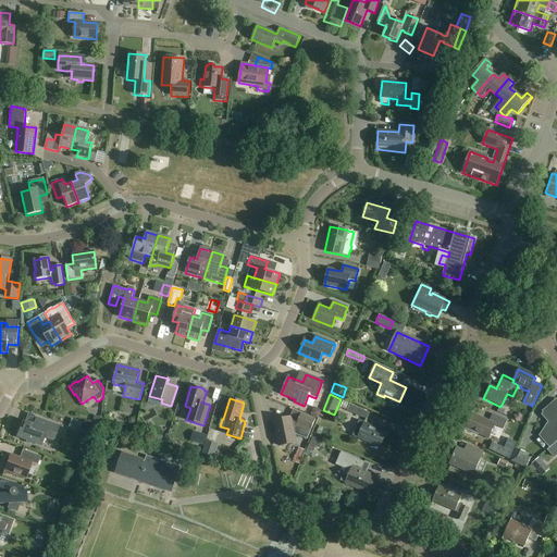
[(341,408),(347,410),(349,404),(344,401),(341,408)]
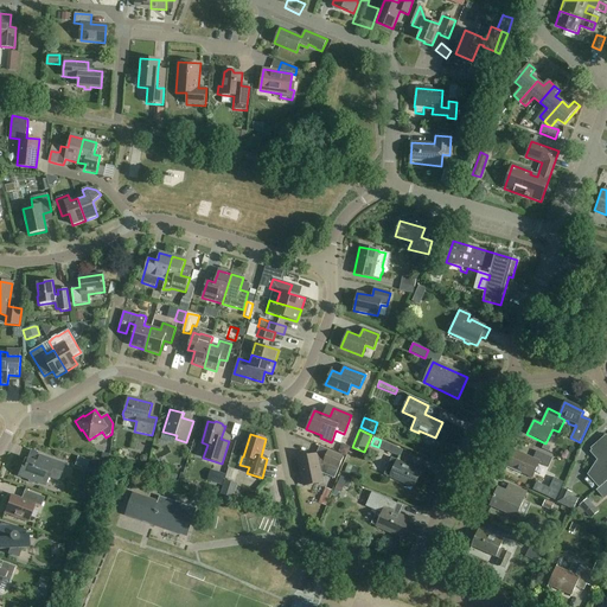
[(588,478),(599,490),(606,481),(606,438),(592,451),(590,453),(599,462),(588,478)]
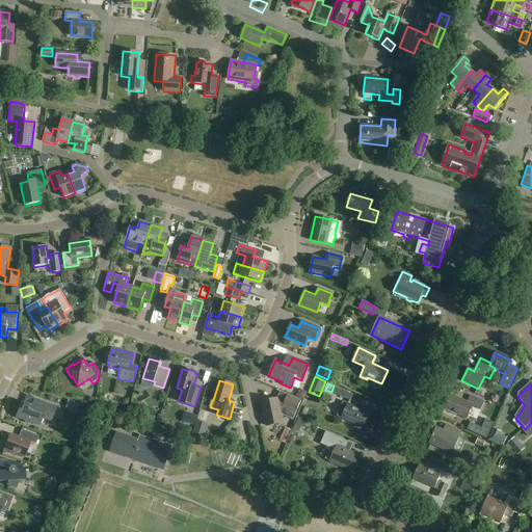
[(350,401),(353,395),(334,386),(331,392),(350,401)]
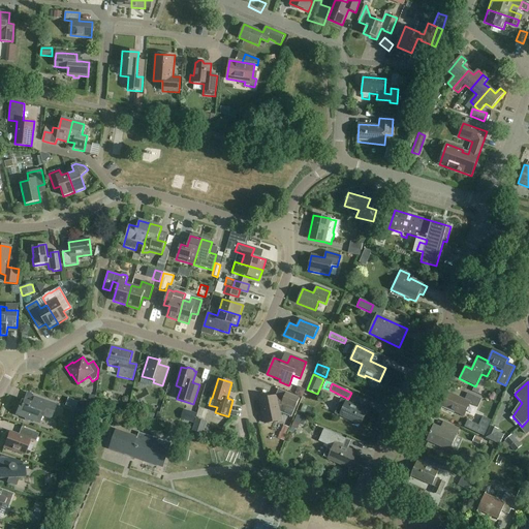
[(298,386),(294,395),(302,398),(306,390),(298,386)]
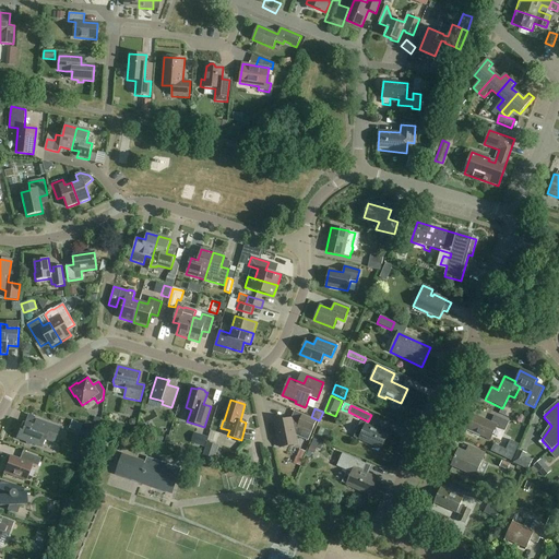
[(274,423),(280,448),(297,444),(296,436),(308,441),(317,420),(302,415),(295,412),(293,419),(274,423)]
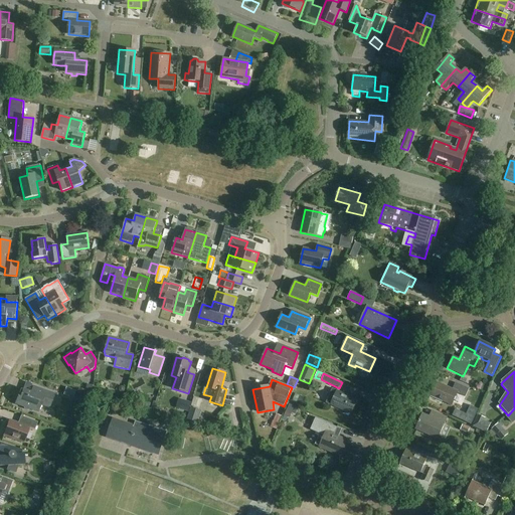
[(465,397),(469,389),(455,383),(452,389),(437,381),(430,396),(451,406),(457,393),(465,397)]
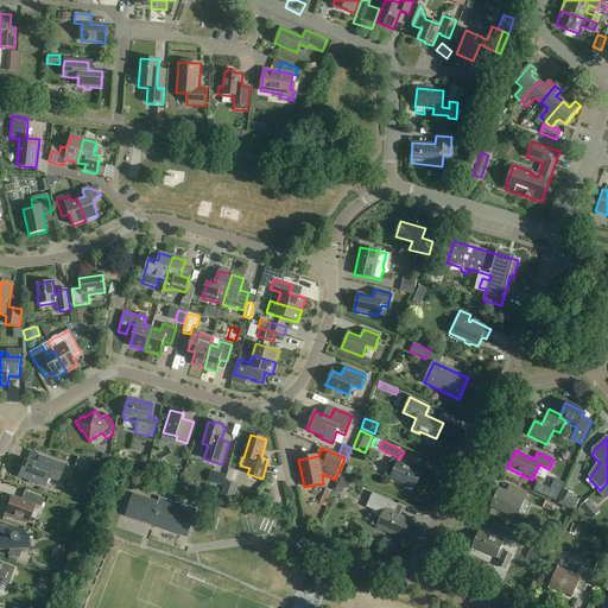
[(57,481),(63,466),(45,458),(38,456),(36,463),(24,460),(18,477),(27,480),(29,483),(32,485),(36,483),(44,487),(48,477),(57,481)]
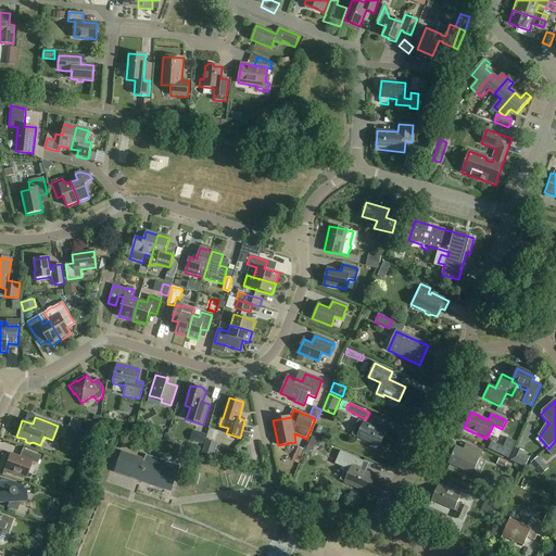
[(352,436),(357,438),(356,438),(379,447),(386,432),(364,422),(364,421),(358,419),(352,436)]
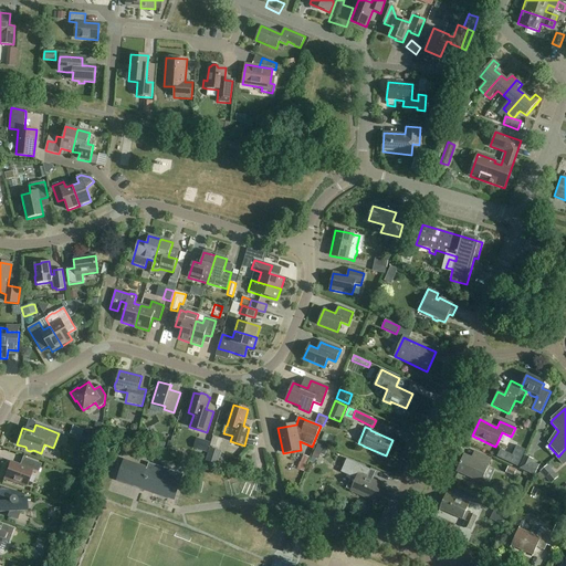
[(209,450),(211,451),(215,452),(217,452),(221,439),(213,437),(209,450)]
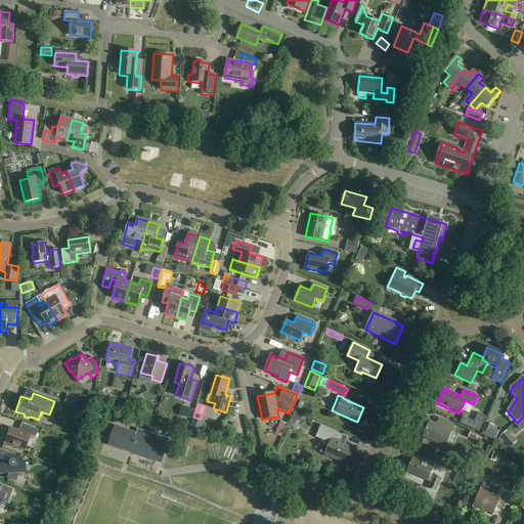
[(191,420),(194,409),(182,406),(179,416),(191,420)]
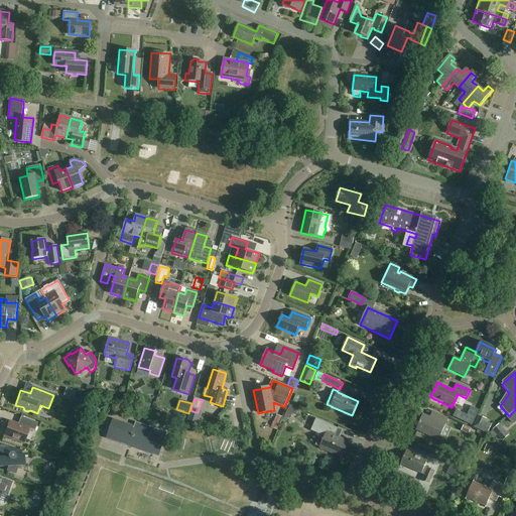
[(289,405),(287,410),(292,412),(296,414),(298,409),(289,405)]
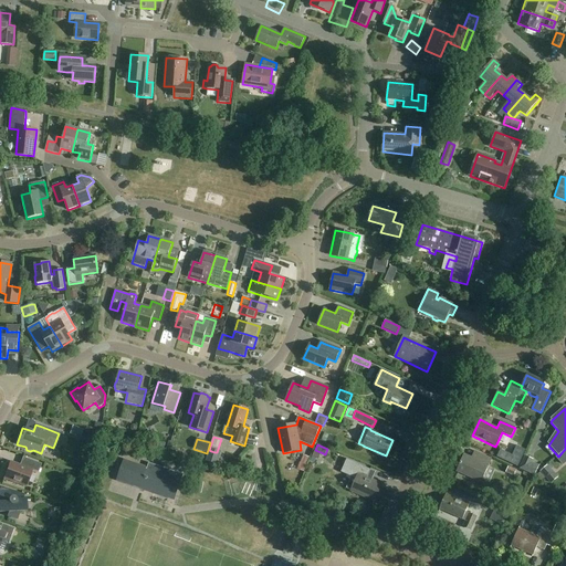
[(565,449),(558,457),(556,458),(557,459),(563,465),(565,461),(565,449)]
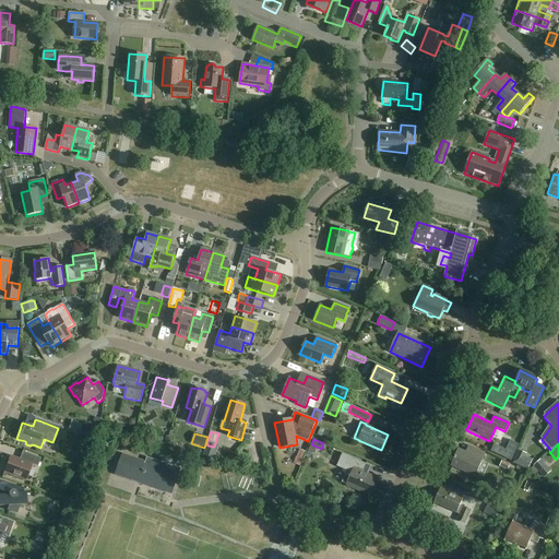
[(513,448),(504,444),(499,456),(509,461),(513,448)]
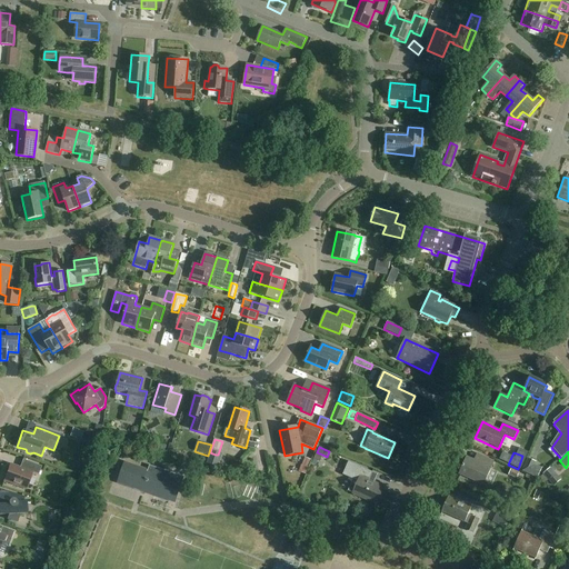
[(239,460),(226,456),(225,461),(238,466),(239,460)]
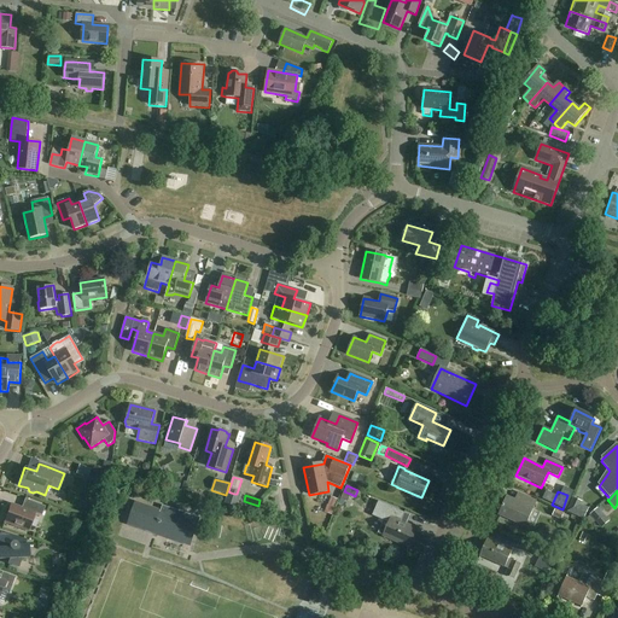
[(497,516),(524,528),(535,502),(522,496),(518,503),(506,497),(497,516)]
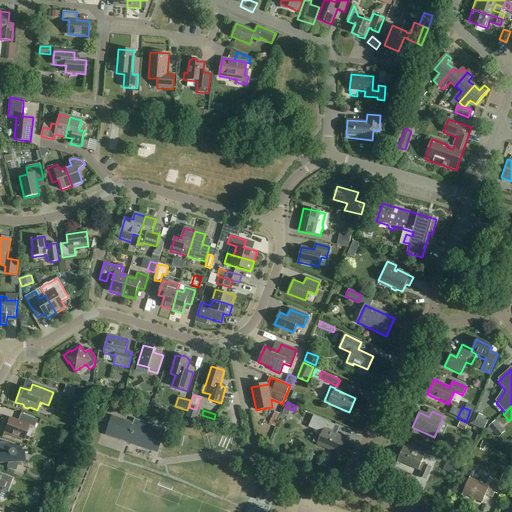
[(480,418),(482,416),(475,413),(470,424),(483,430),(488,421),(480,418)]
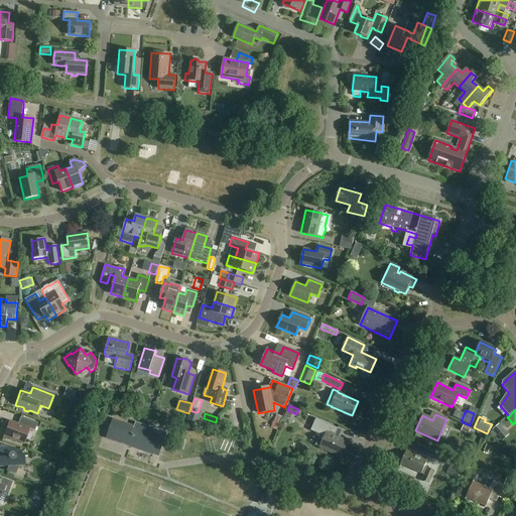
[(34,430),(37,423),(26,419),(23,426),(9,421),(3,436),(23,443),(29,428),(34,430)]
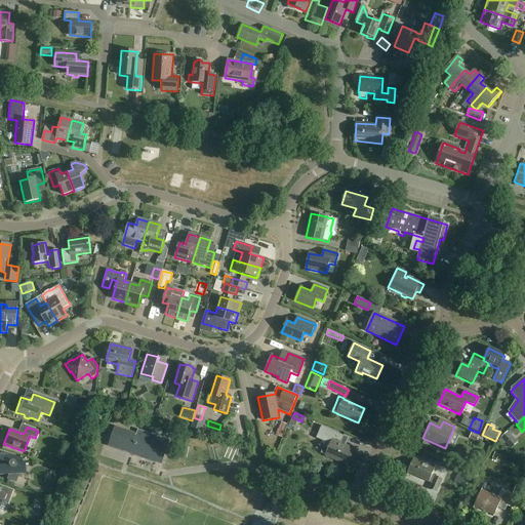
[(115,427),(109,446),(137,456),(138,453),(150,457),(149,459),(161,463),(169,440),(140,431),(139,435),(115,427)]
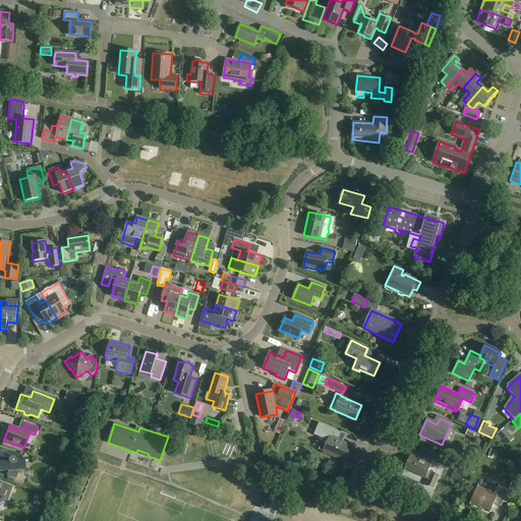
[(344,462),(351,445),(338,439),(341,432),(320,423),(314,435),(330,441),(324,453),(344,462)]
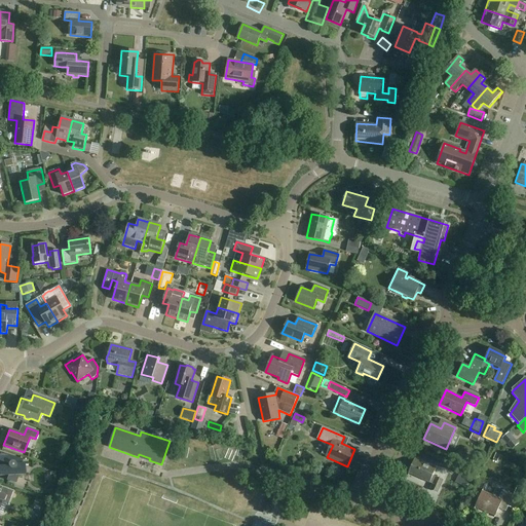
[(502,439),(512,450),(518,444),(509,433),(502,439)]
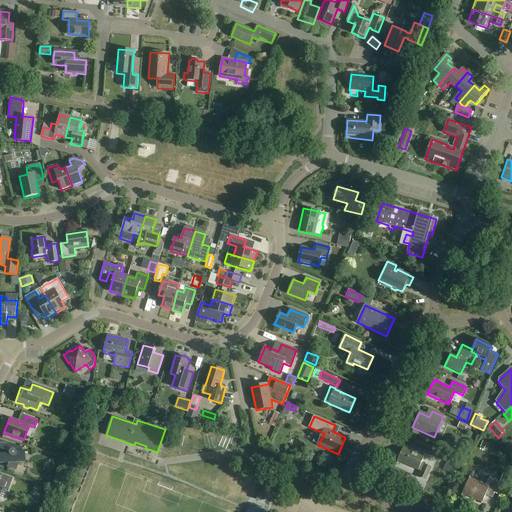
[(20,451),(21,447),(0,441),(0,442),(0,448),(3,450),(2,454),(0,453),(0,463),(8,463),(7,467),(14,470),(16,462),(24,462),(23,451),(20,451)]
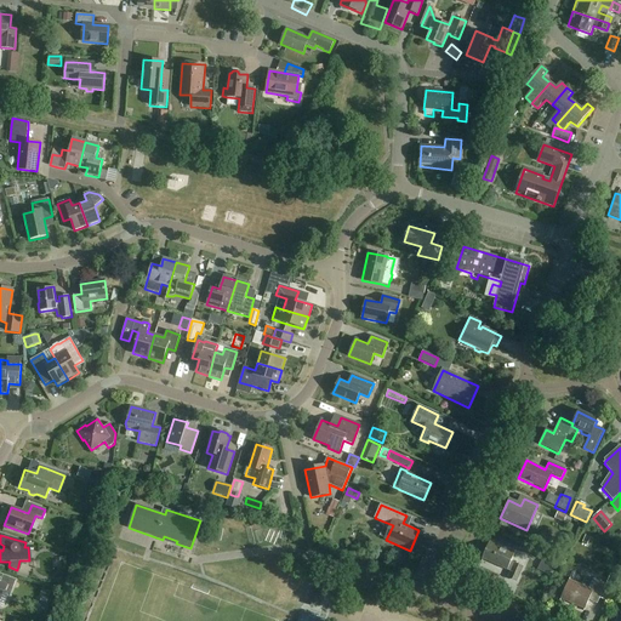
[(517,582),(523,568),(511,562),(514,552),(490,541),(482,559),(511,571),(508,577),(517,582)]
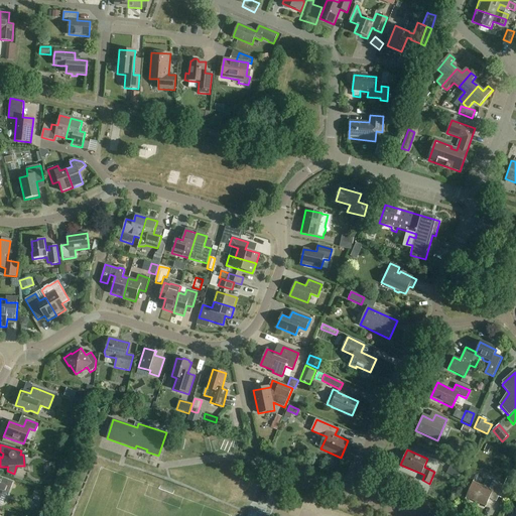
[(457,479),(460,473),(450,469),(447,474),(457,479)]
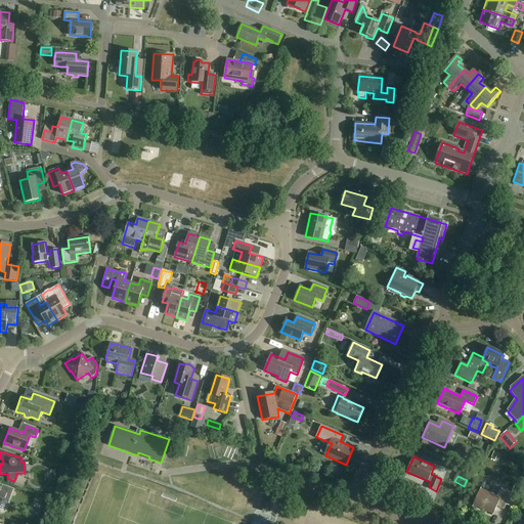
[(415,477),(408,488),(417,492),(423,481),(415,477)]
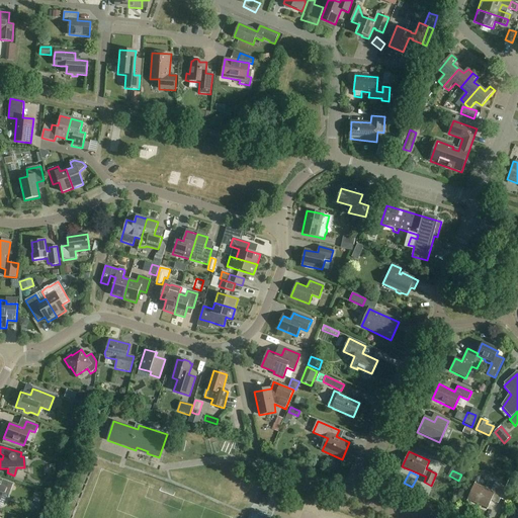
[(0,498),(1,495),(7,498),(12,484),(1,480),(0,483),(0,498)]
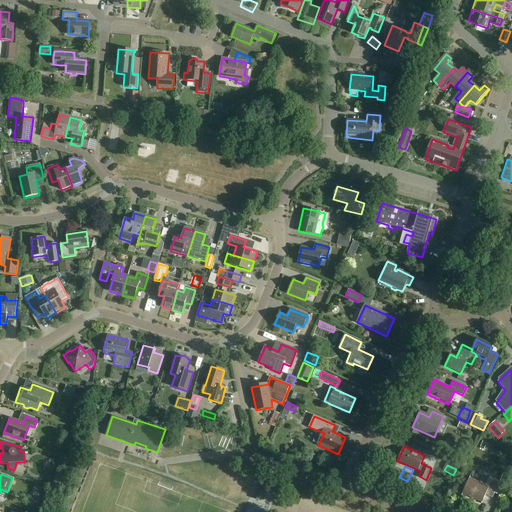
[(493,498),(500,482),(489,477),(486,486),(470,479),(470,477),(462,495),(462,496),(463,494),(482,502),(481,504),(482,504),(486,495),(493,498)]
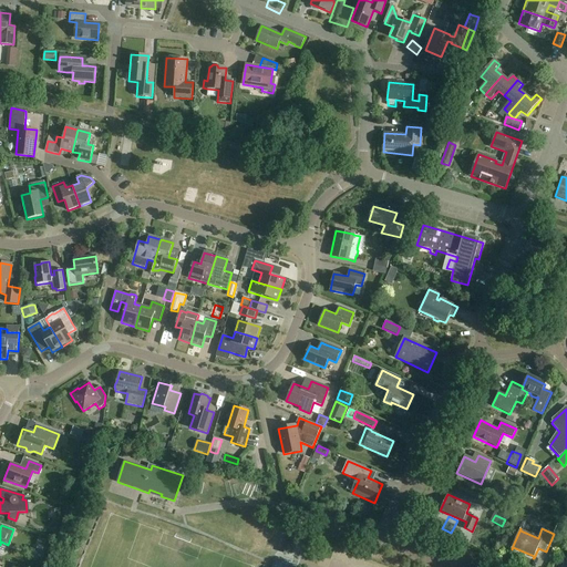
[(35,545),(37,545),(43,547),(43,548),(47,540),(38,537),(35,545)]
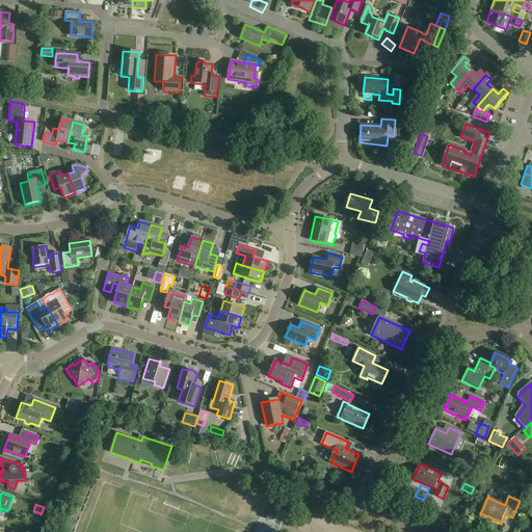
[(263,519),(270,521),(274,506),(268,504),(263,519)]
